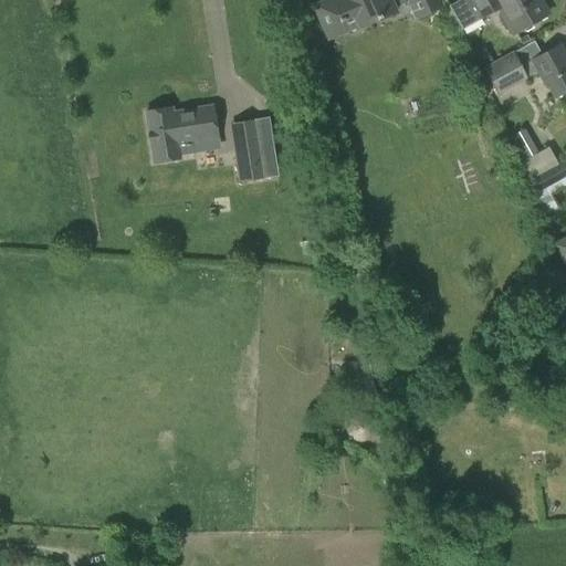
[(409,1),(416,18),(440,7),(437,0),(329,0),(314,7),(328,38),(358,24),(359,27),(395,11),(394,9),(409,1)]
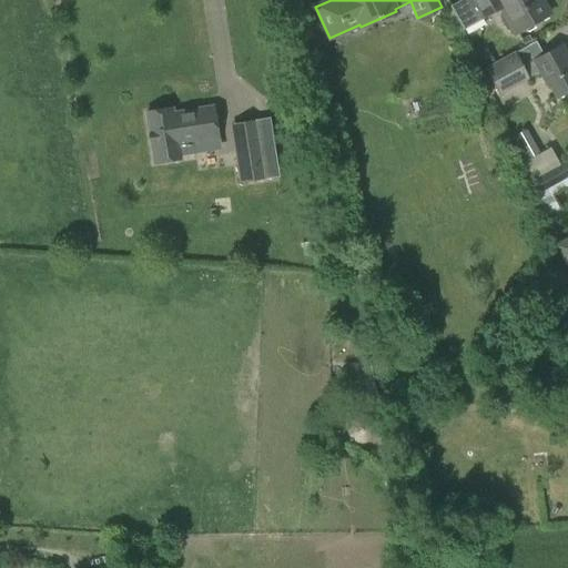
[(505,28),(510,30),(513,28),(515,32),(548,16),(539,0),(470,0),(480,19),(501,8),(503,10),(500,12),(499,17),(505,28)]
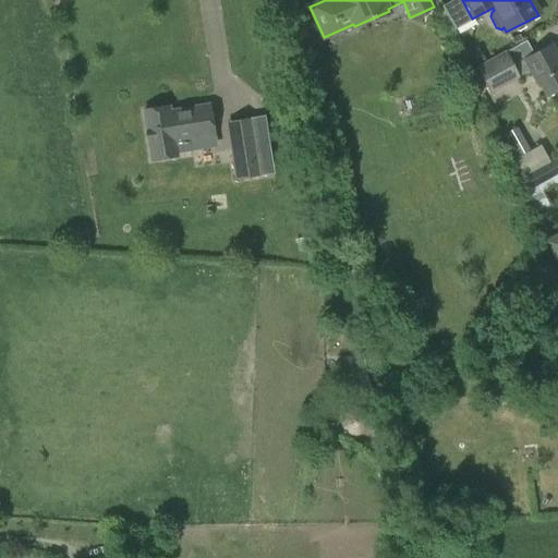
[(538,83),(545,96),(557,89),(557,56),(552,45),(514,64),(509,55),(478,71),(493,98),(522,83),(520,77),(529,72),(535,85),(538,83)]
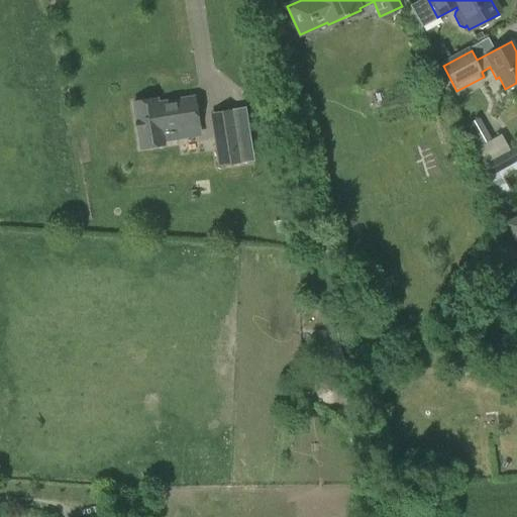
[(431,50),(437,62),(448,56),(444,47),(438,46),(431,50)]
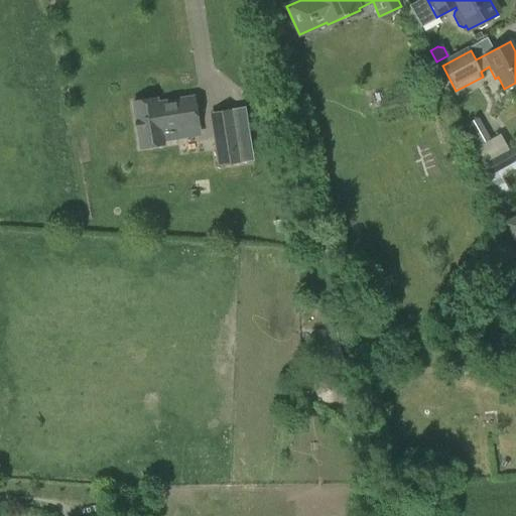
[(175,130),(198,126),(192,97),(179,100),(179,101),(171,102),(171,101),(156,103),(156,99),(132,103),(135,122),(134,123),(135,130),(136,129),(139,149),(163,145),(163,141),(176,139),(175,130)]
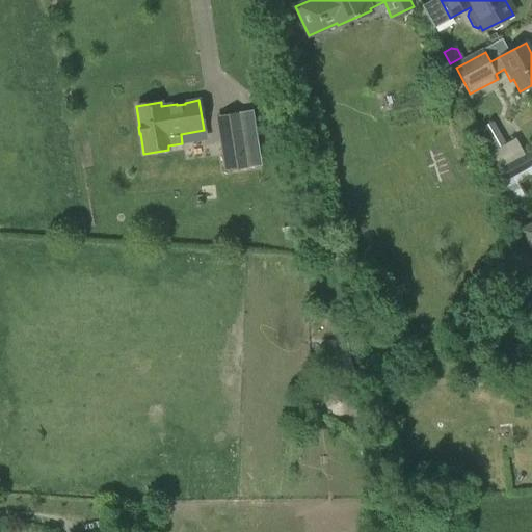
[(247,167),(239,113),(216,117),(224,170),(247,167)]
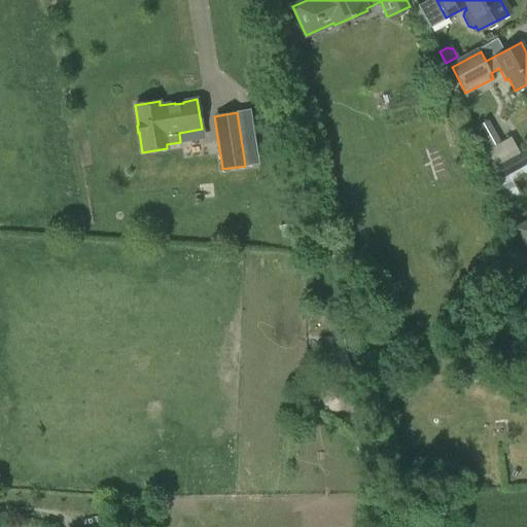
[(471,132),(489,167),(506,156),(488,123),(471,132)]
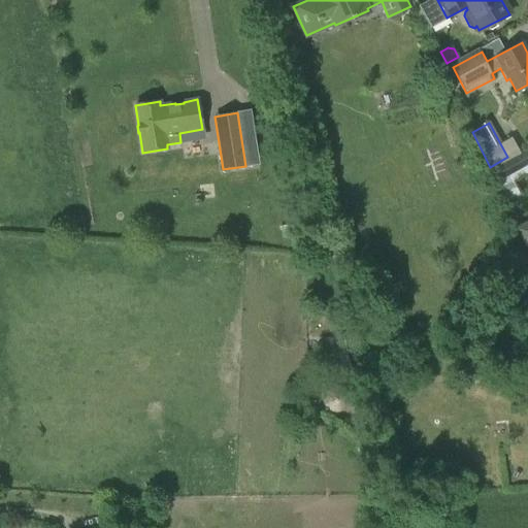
[(527,147),(508,159),(507,157),(490,167),(506,196),(519,190),(514,182),(527,173),(527,147)]
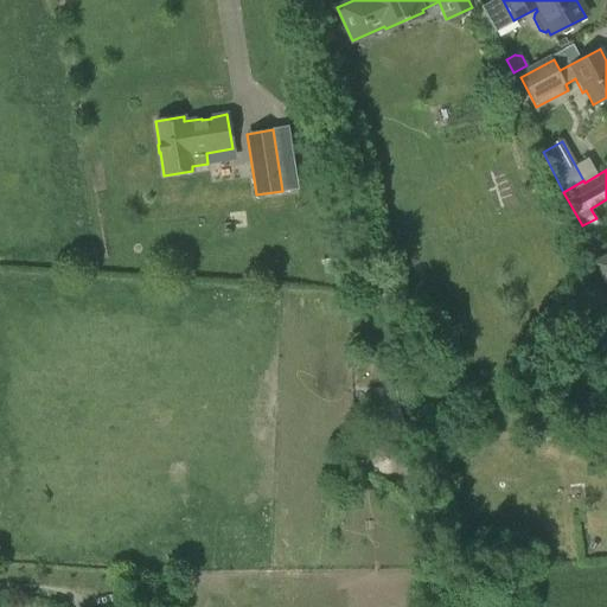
[(606,255),(596,262),(606,281),(606,255)]
